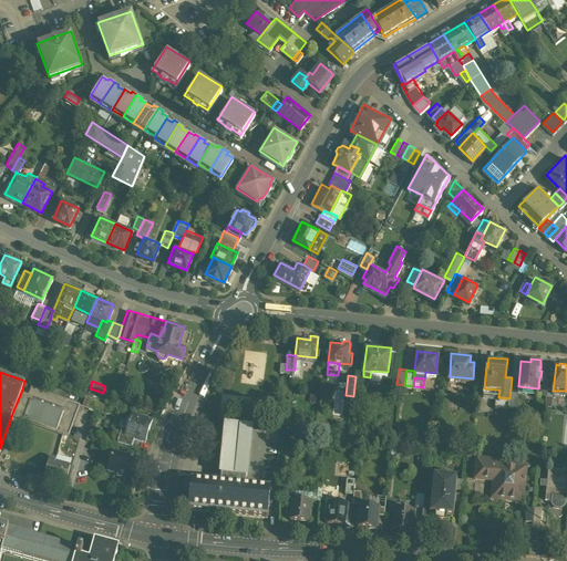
[(68,397),(32,384),(29,392),(32,393),(24,415),(70,430),(74,418),(62,414),(68,397)]
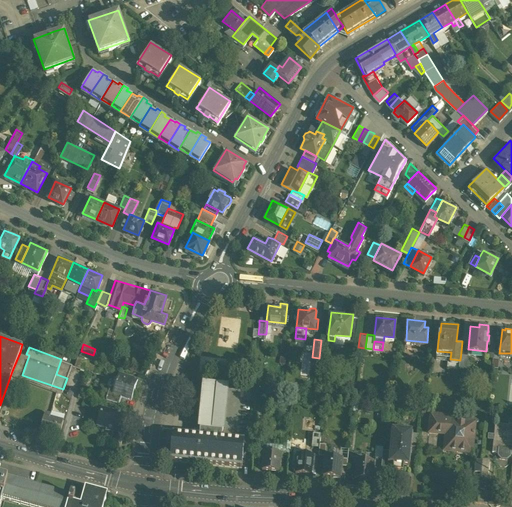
[(224,367),(224,351),(198,351),(198,367),(224,367)]
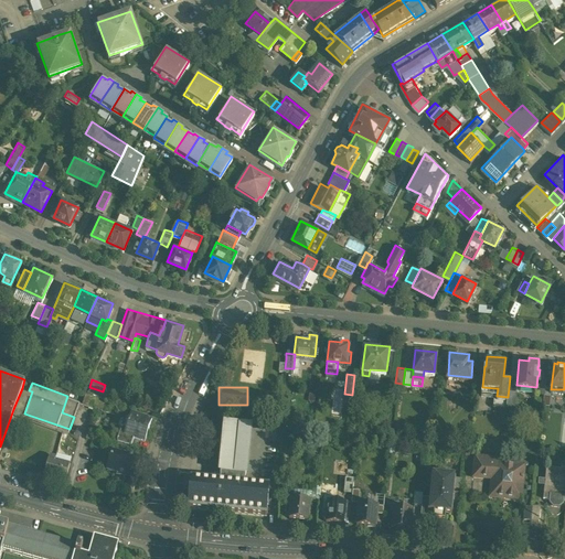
[(22,388),(13,409),(24,414),(32,391),(29,390),(22,388)]
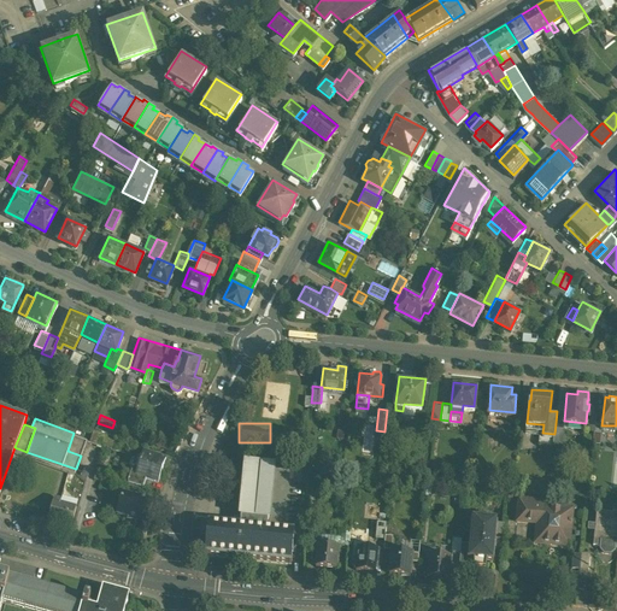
[(554,434),(542,433),(544,424),(541,424),(539,440),(553,441),(553,440),(554,434)]
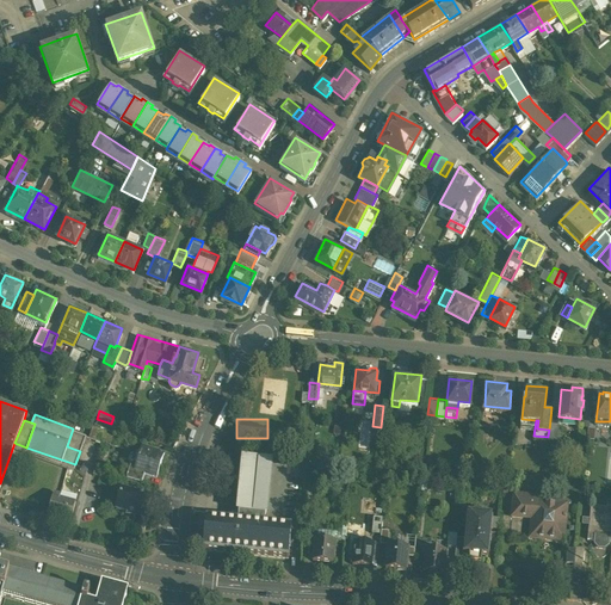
[(559,421),(550,420),(549,430),(548,436),(557,437),(559,421)]
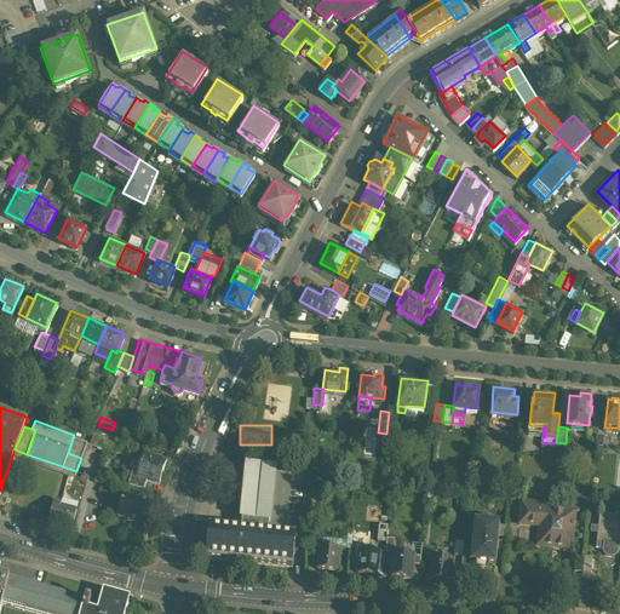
[(107,434),(93,429),(90,441),(103,446),(107,434)]
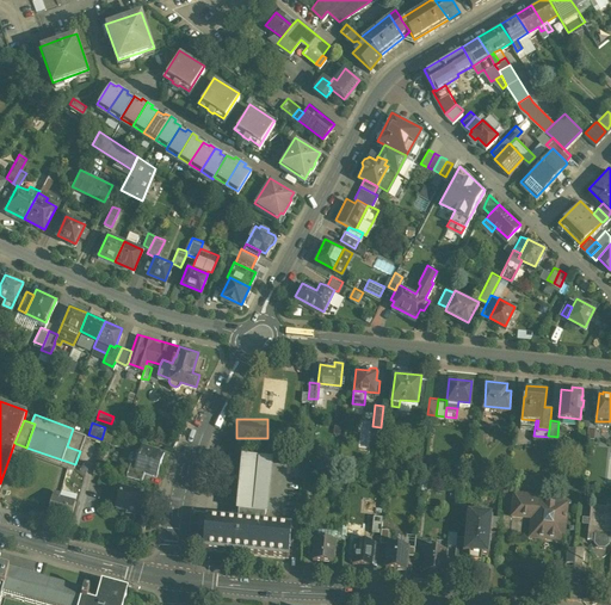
[(73,428),(67,446),(80,451),(86,433),(73,428)]
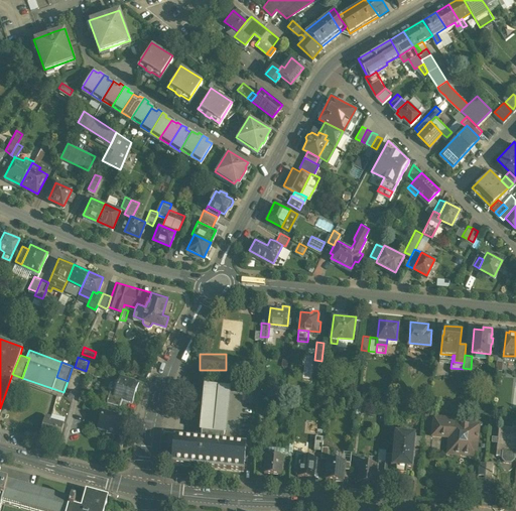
[(138,380),(120,374),(115,389),(114,393),(125,397),(132,399),(138,380)]
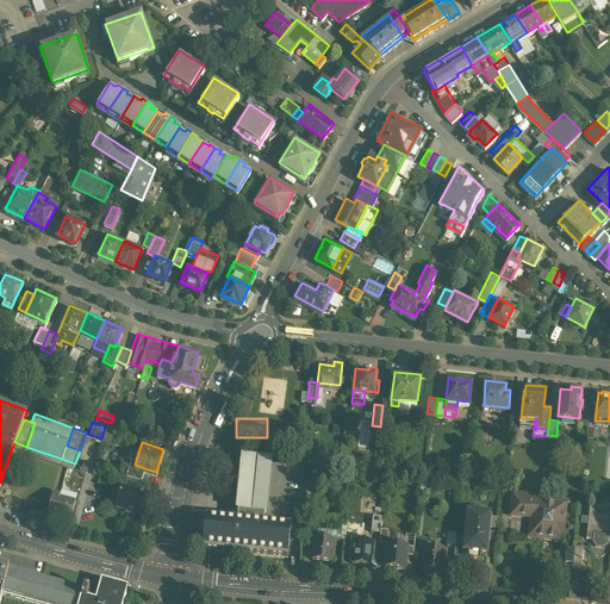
[(236,517),(205,514),(201,543),(287,553),(291,522),(263,520),(271,456),(243,453),(237,506),(236,517)]
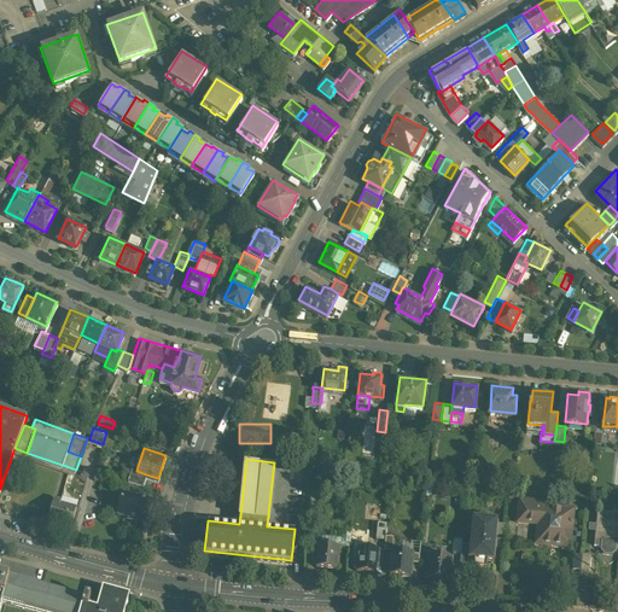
[(146,474),(136,471),(138,466),(133,465),(128,477),(144,482),(146,474)]
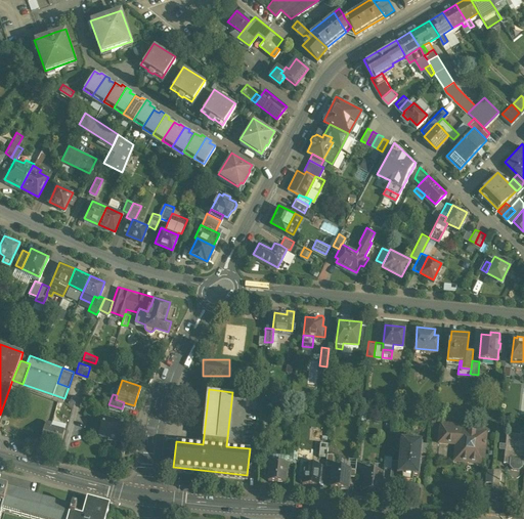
[(98,408),(86,404),(84,412),(96,415),(98,408)]
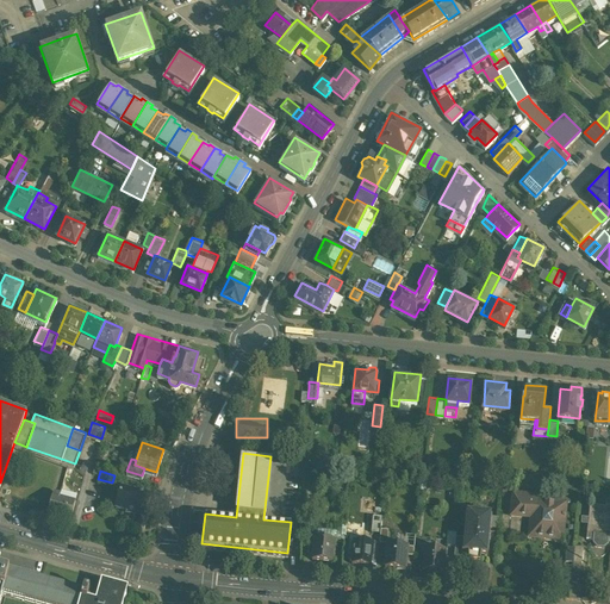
[(150,491),(120,483),(116,503),(126,506),(126,508),(135,510),(135,509),(145,511),(145,510),(150,491)]
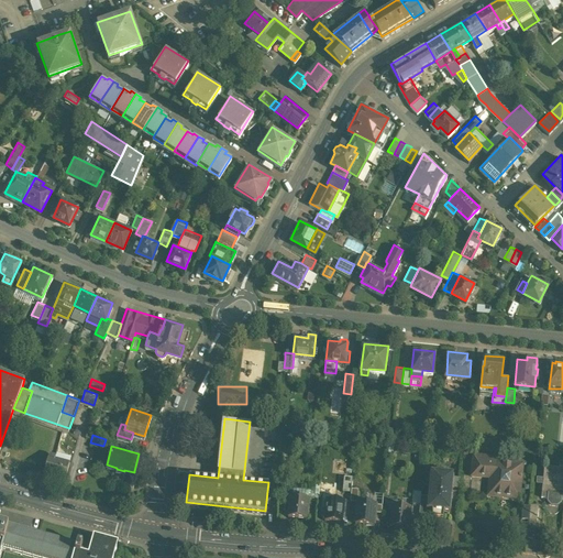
[(70,459),(56,456),(57,452),(51,450),(45,471),(66,477),(70,459)]
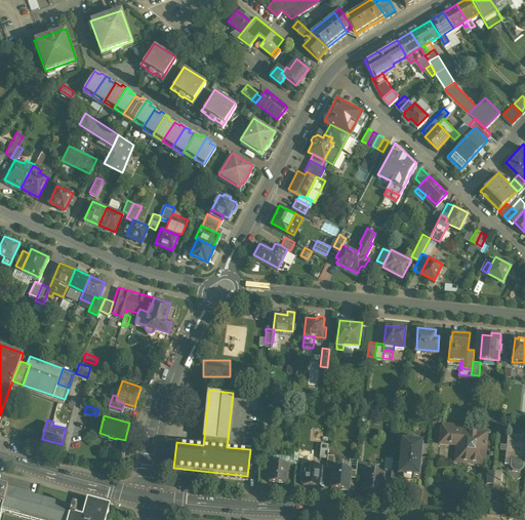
[(441,438),(451,439),(452,423),(442,422),(441,438)]
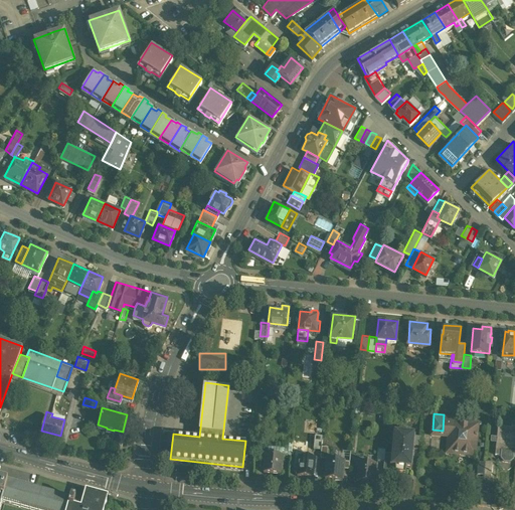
[(453,415),(444,414),(443,431),(448,432),(450,417),(453,417),(453,415)]
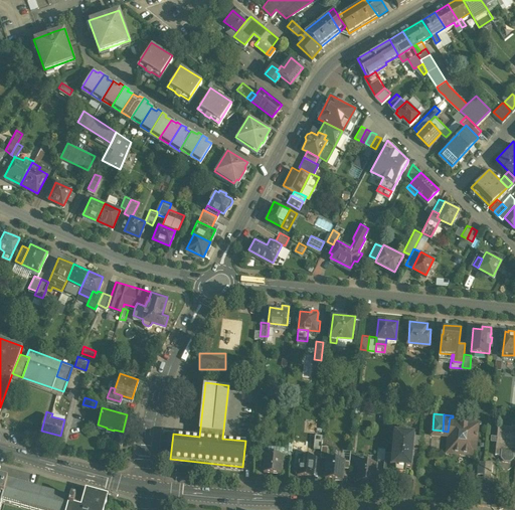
[(448,432),(446,451),(476,454),(479,420),(453,417),(450,417),(448,432)]
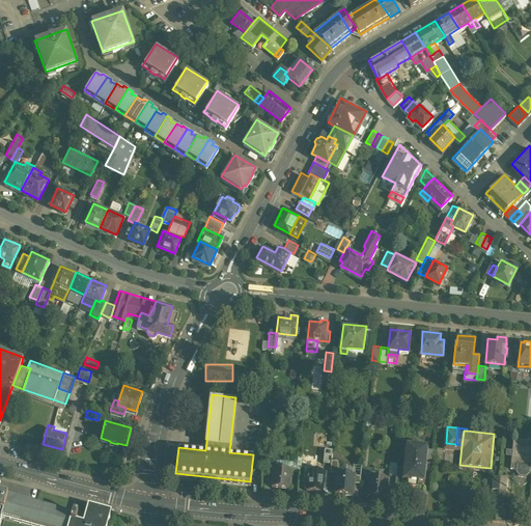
[(530,437),(513,436),(510,466),(518,466),(518,469),(521,472),(525,472),(528,470),(528,467),(530,467),(530,437)]
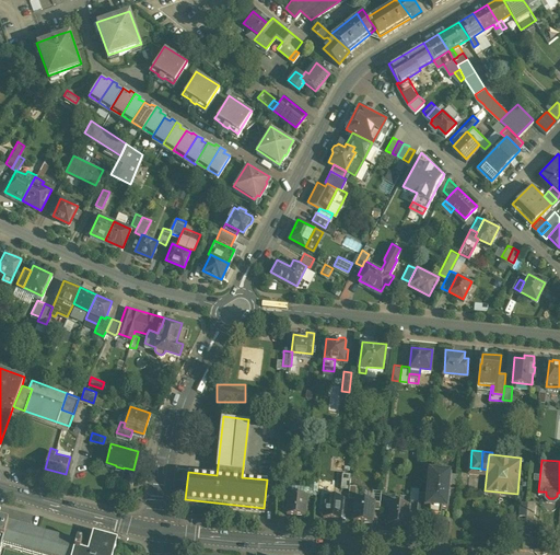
[(451,471),(445,470),(445,466),(433,465),(433,469),(428,469),(426,489),(423,503),(424,503),(430,504),(430,507),(441,508),(442,505),(447,505),(448,492),(447,490),(448,484),(450,485),(450,481),(451,471)]
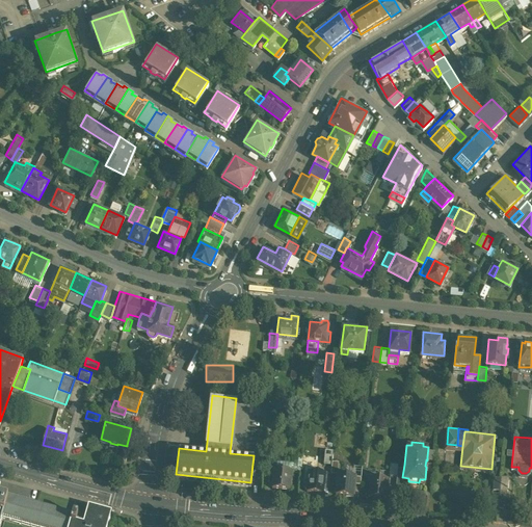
[(127,446),(117,444),(117,445),(114,455),(126,457),(129,446),(127,445),(127,446)]
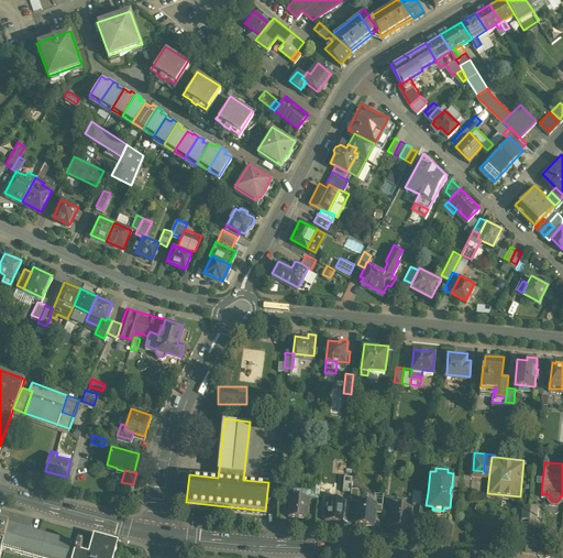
[(352,473),(344,472),(342,488),(351,489),(352,473)]
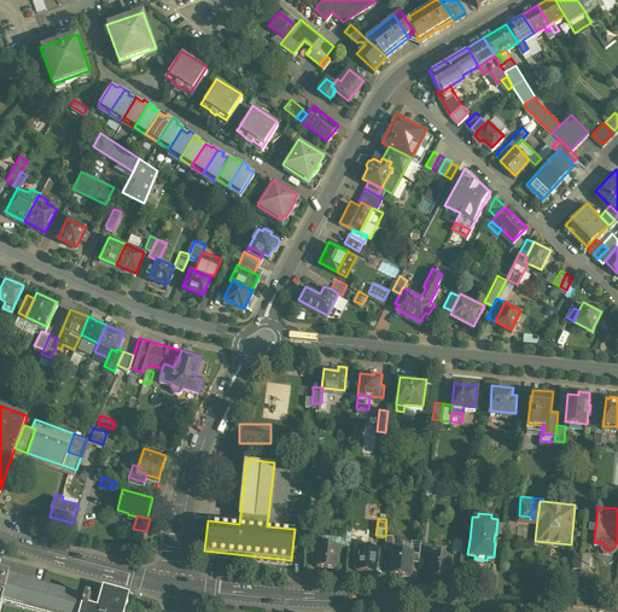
[(350,531),(342,530),(340,537),(340,542),(340,543),(349,545),(350,531)]
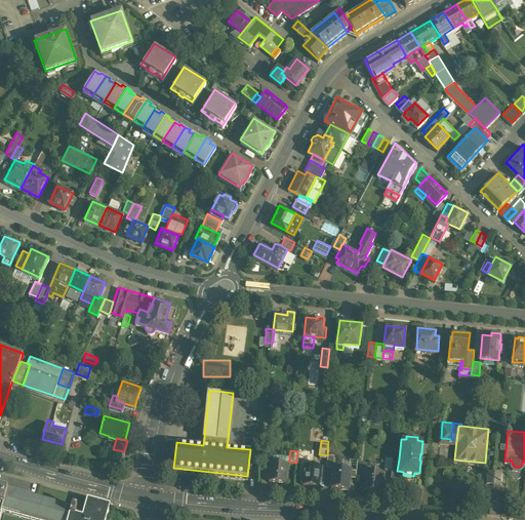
[(327,452),(326,464),(334,465),(334,461),(335,453),(327,452)]
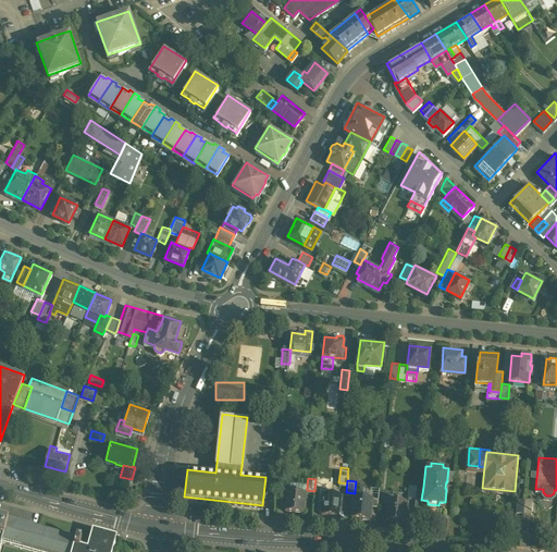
[(307,485),(287,482),(285,507),(302,508),(305,489),(307,489),(307,485)]
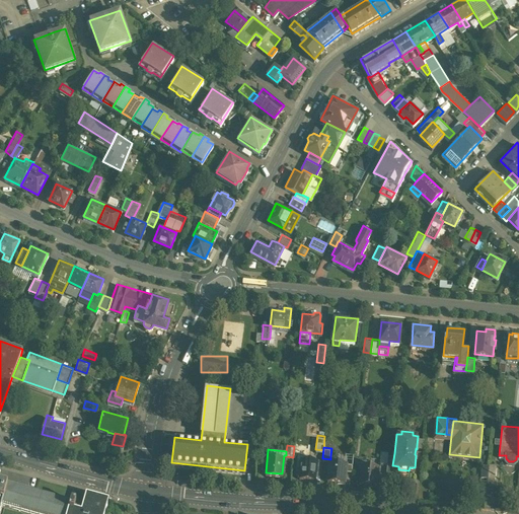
[(354,451),(339,450),(338,456),(339,456),(338,460),(348,461),(353,461),(354,451)]
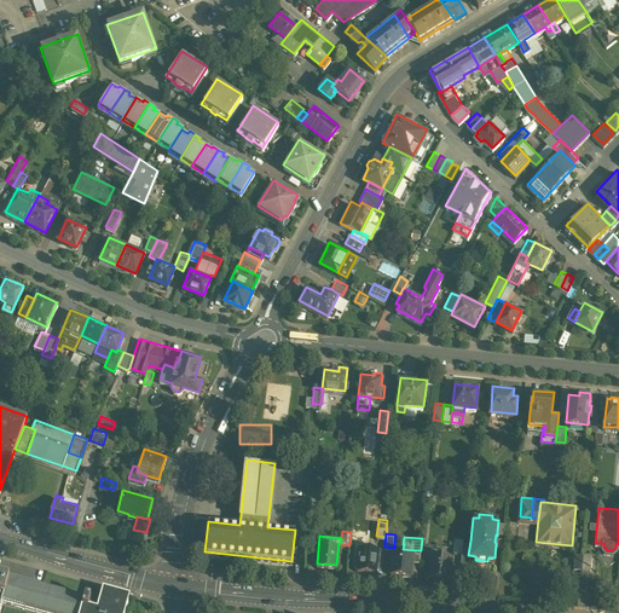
[(371,541),(357,539),(356,551),(359,551),(358,567),(379,570),(380,547),(371,545),(371,541)]
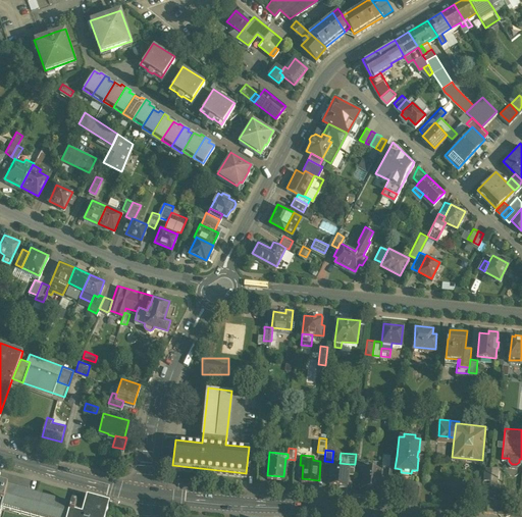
[(340,459),(332,458),(332,462),(330,481),(348,483),(350,464),(340,463),(341,459),(340,459)]
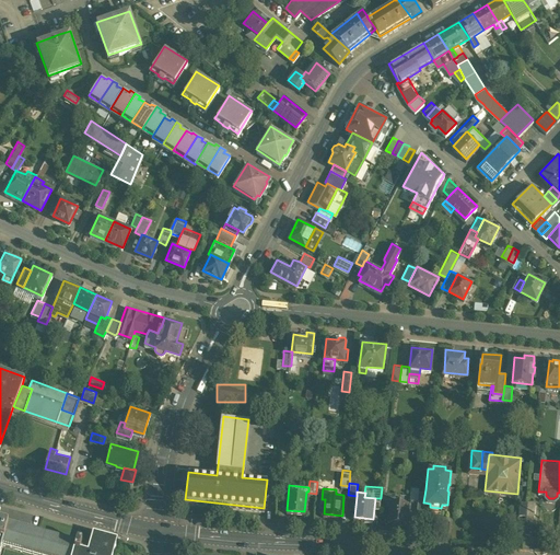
[(409,500),(391,498),(388,520),(406,522),(409,500)]
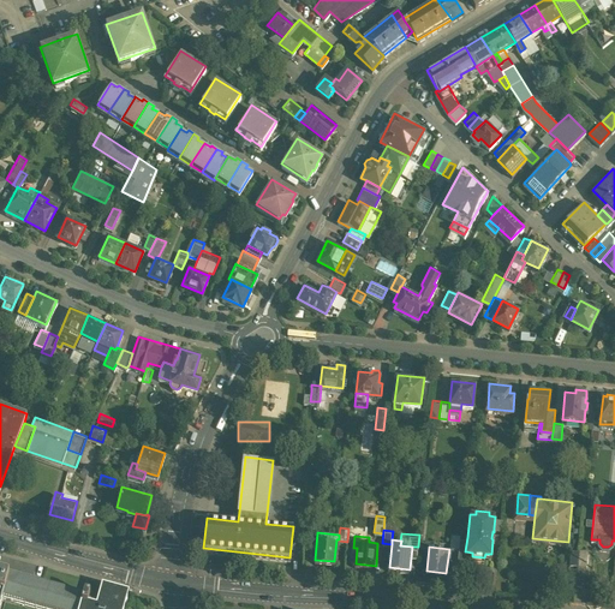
[(579,549),(571,548),(569,562),(578,562),(579,549)]
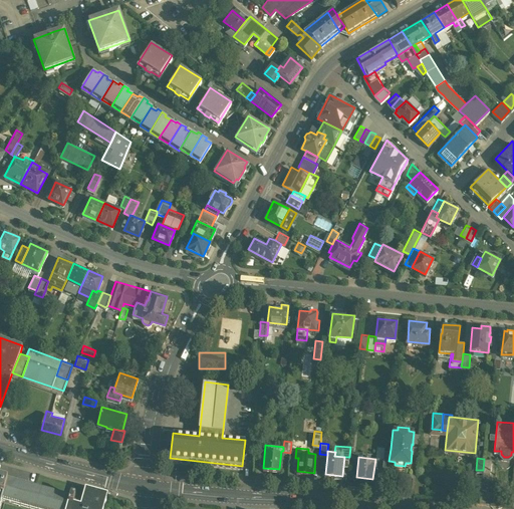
[(491,459),(484,459),(483,470),(490,471),(491,459)]
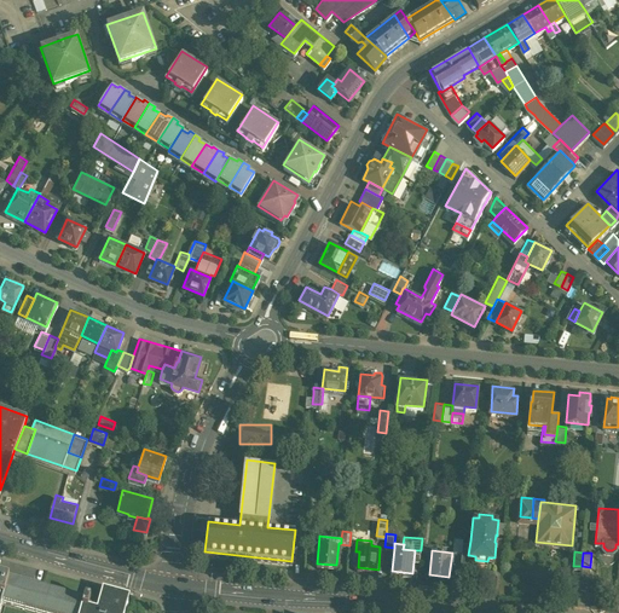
[(495,570),(481,567),(479,585),(493,587),(495,570)]
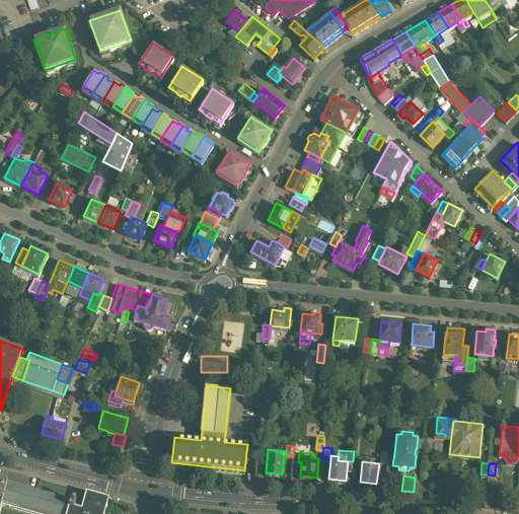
[(66,513),(71,498),(8,481),(2,499),(55,513),(66,513)]
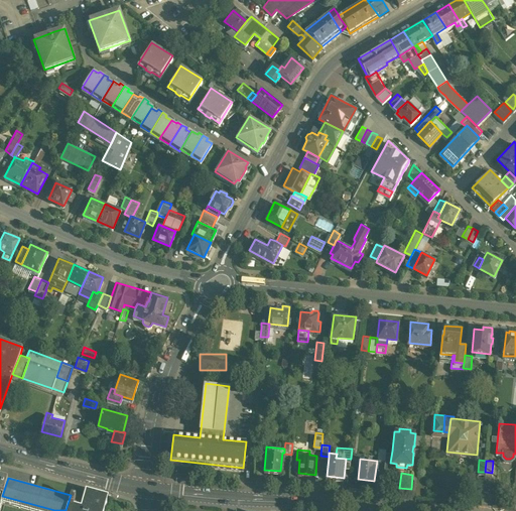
[(102,510),(107,494),(86,489),(83,502),(75,500),(76,496),(71,494),(71,495),(66,510),(102,510)]
